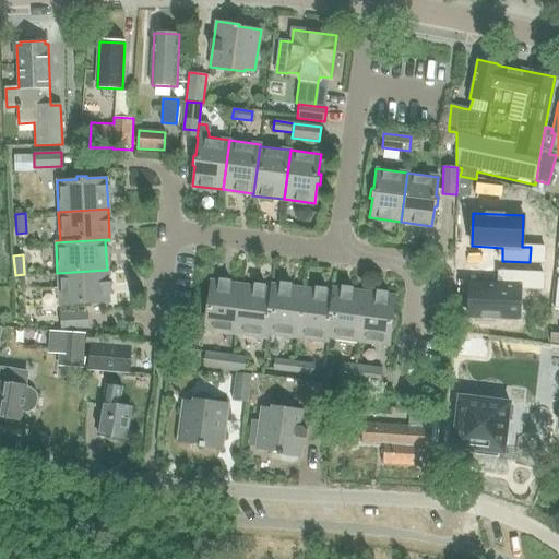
[(107,270),(57,273),(59,304),(79,302),(79,306),(90,305),(90,302),(108,301),(107,270)]
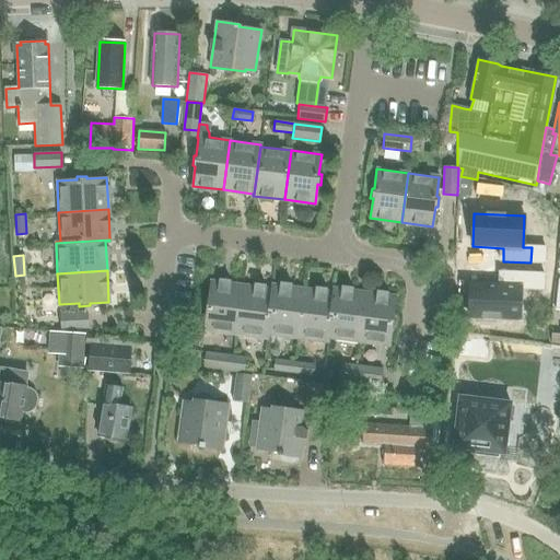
[(470,284),(469,317),(520,319),(521,289),(531,289),(531,273),(503,272),(502,286),(470,284)]
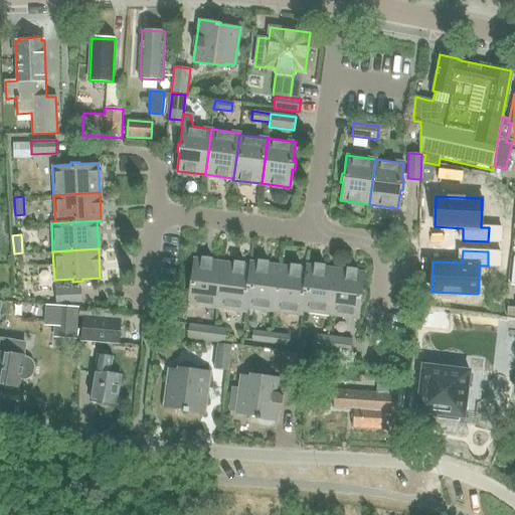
[(188,304),(216,308),(222,262),(193,259),(191,276),(189,276),(188,286),(190,286),(188,304)]
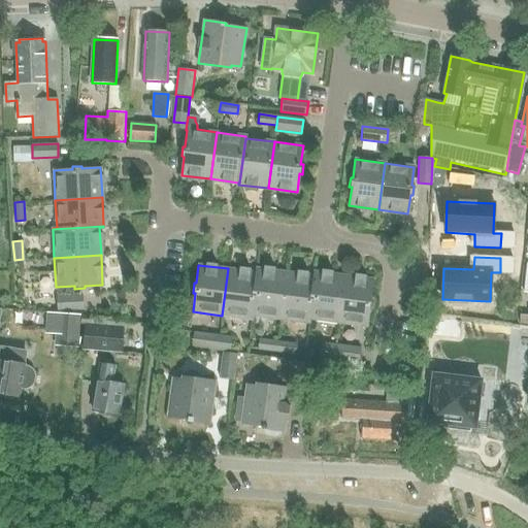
[(251,319),(252,315),(251,315),(257,272),(256,272),(228,268),(222,316),(251,319)]
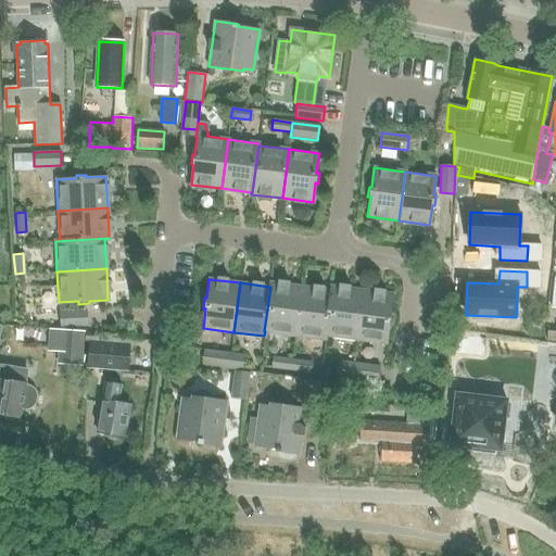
[(264,331),(265,331),(294,336),(301,287),(269,282),(269,287),(270,287),(264,331)]
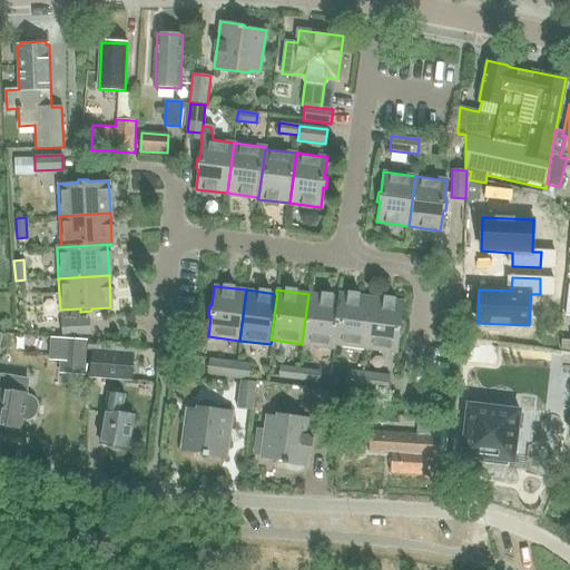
[(334,344),(364,347),(371,297),(338,293),(338,297),(340,297),(333,344),(334,344)]
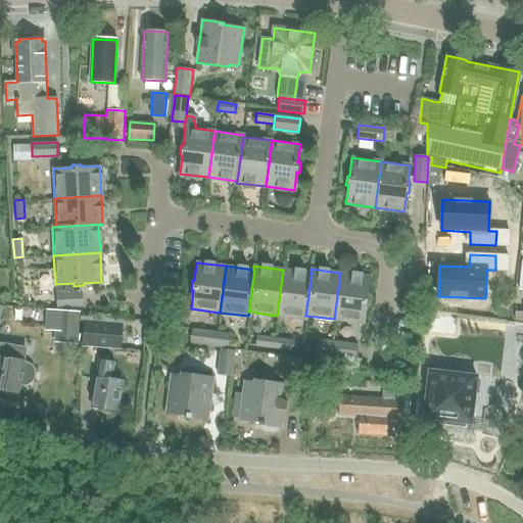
[(305,320),(306,316),(305,316),(312,273),(311,273),(283,270),(277,316),(305,320)]
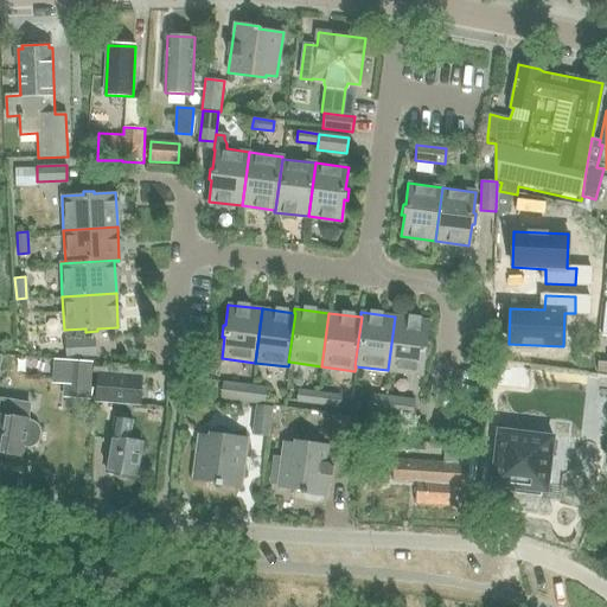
[(395,317),(388,370),(421,375),(425,353),(427,355),(428,343),(426,343),(428,321),(395,317)]
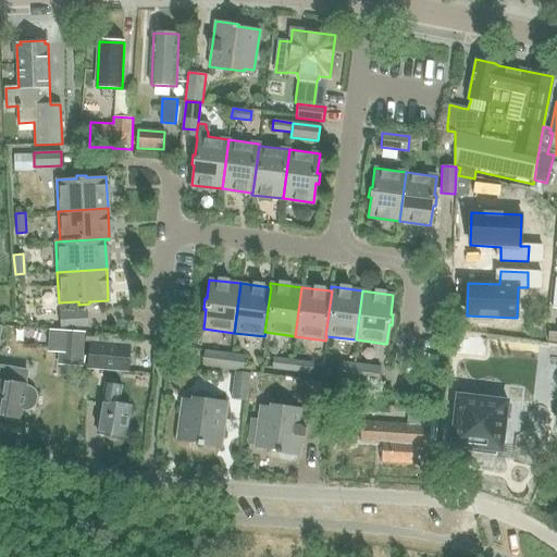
[(87,325),(86,311),(59,312),(60,326),(87,325)]
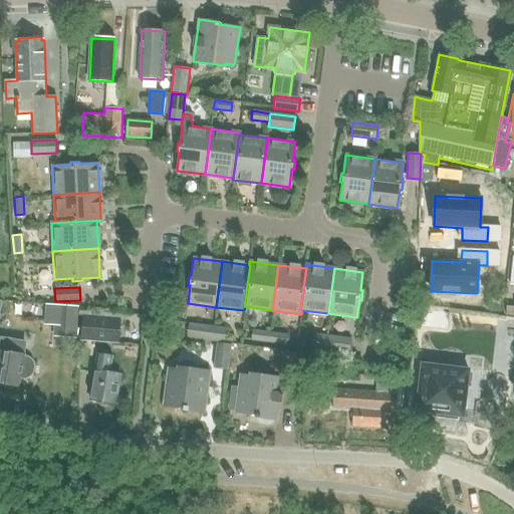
[(56,334),(74,336),(76,305),(57,305),(56,334)]
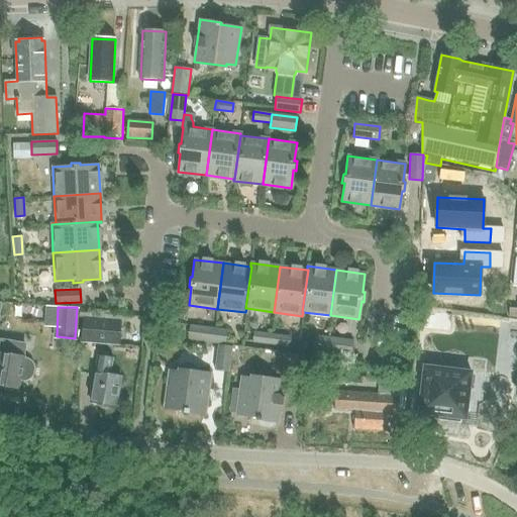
[(82,342),(120,345),(123,316),(85,313),(82,342)]
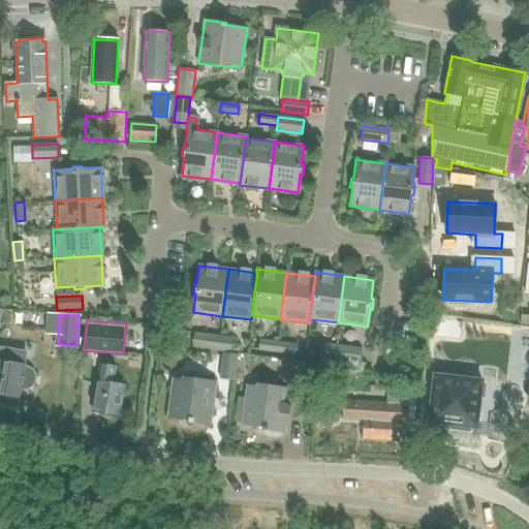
[(192,346),(217,349),(219,336),(193,333),(192,346)]
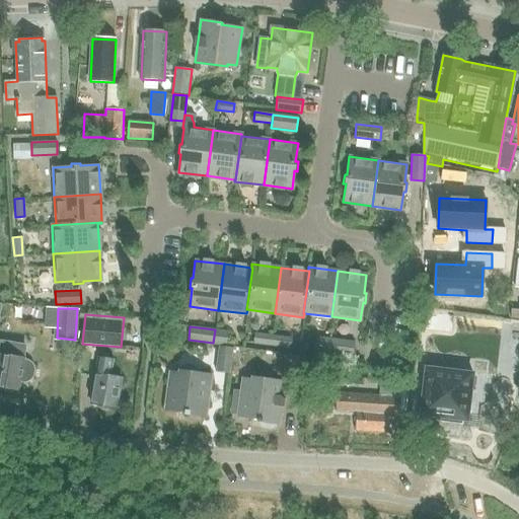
[(215,329),(213,343),(226,345),(227,331),(215,329)]
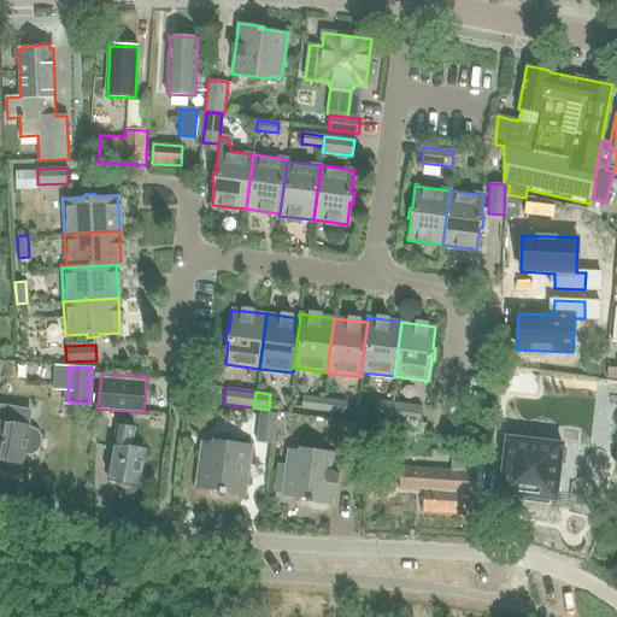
[(300,407),(322,410),(323,399),(301,397),(300,407)]
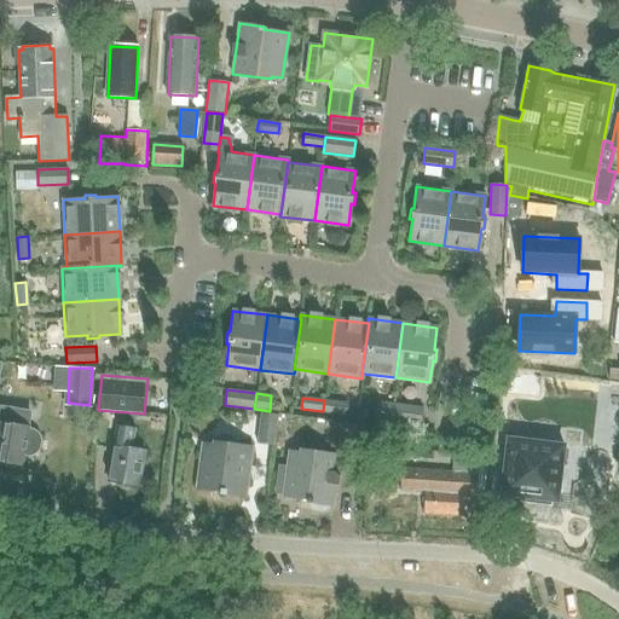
[(324,400),(323,411),(345,414),(346,404),(324,400)]
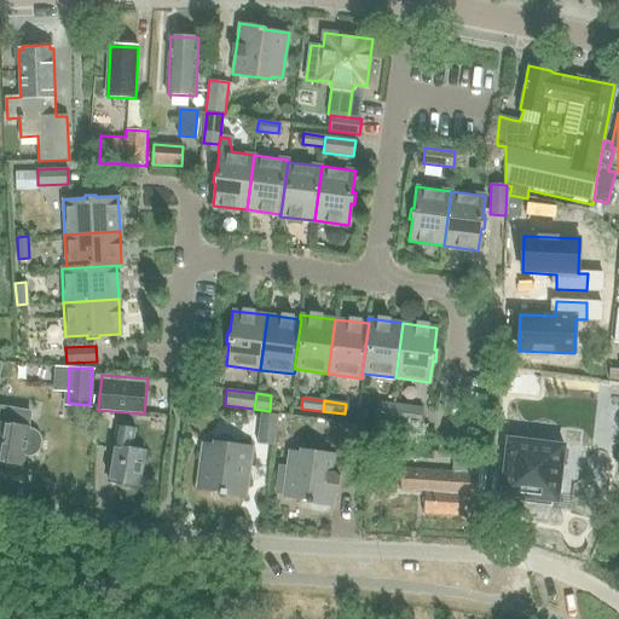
[(375,418),(389,420),(392,404),(377,401),(375,418)]
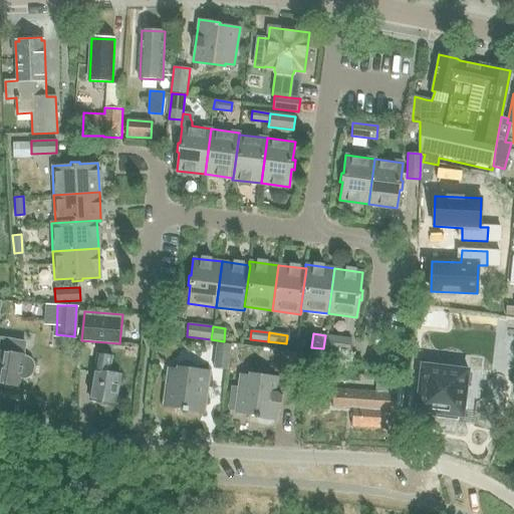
[(325,335),(323,348),(348,352),(350,339),(325,335)]
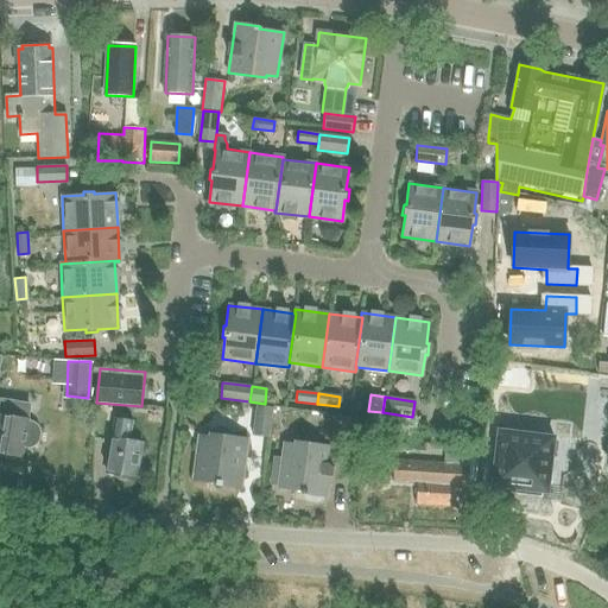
[(0,454),(7,455),(7,460),(17,461),(18,457),(23,458),(25,448),(31,448),(37,445),(40,441),(42,435),(39,429),(36,424),(30,423),(30,420),(33,404),(0,399),(0,400),(0,454)]
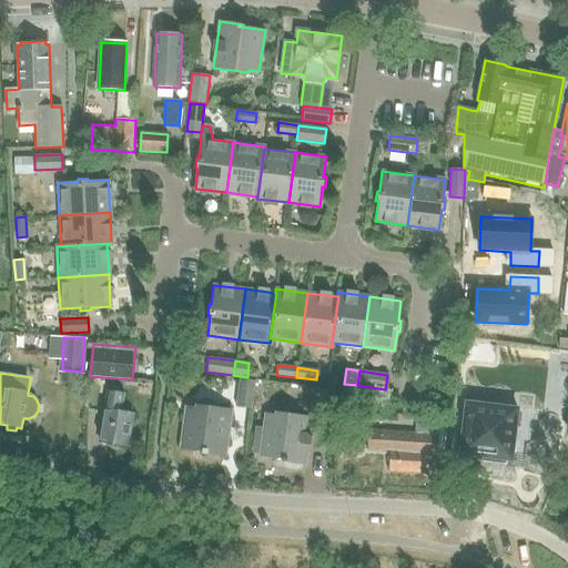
[(235,406),(250,408),(254,381),(240,378),(235,406)]
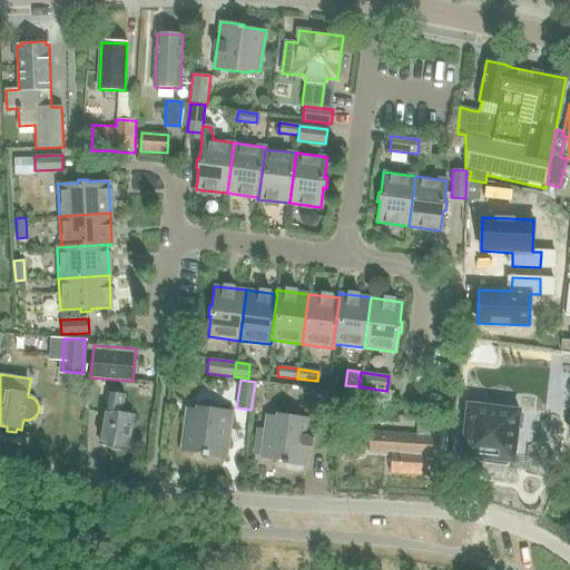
[(307,387),(304,411),(317,413),(317,418),(331,420),(335,392),(321,390),(307,387)]
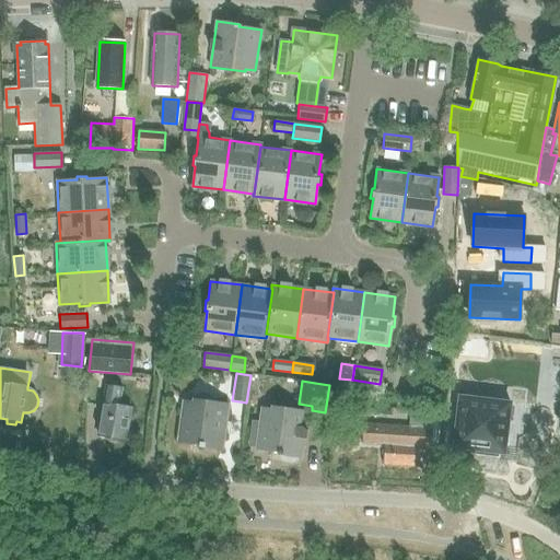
[(487,384),(486,396),(494,397),(494,385),(487,384)]
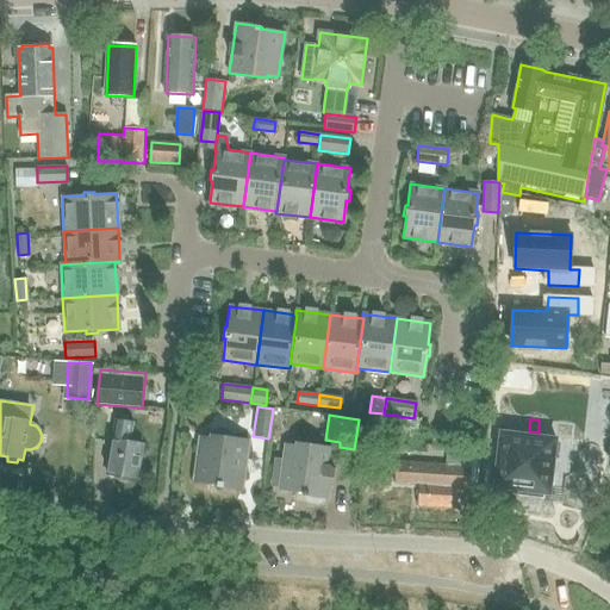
[(109,474),(137,479),(144,444),(131,442),(135,424),(116,421),(112,441),(114,441),(109,474)]
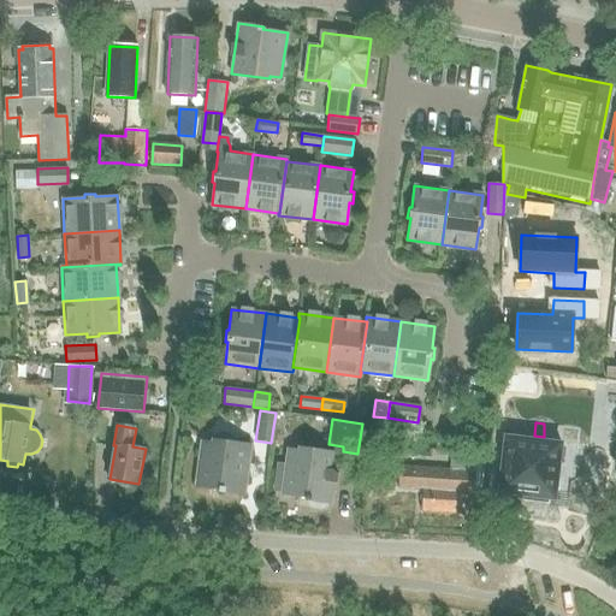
[(502,491),(556,497),(561,444),(508,438),(502,491)]
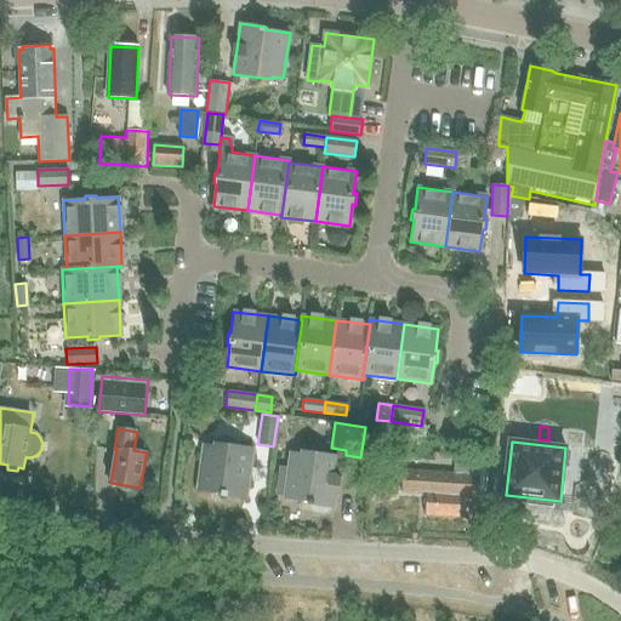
[(198,489),(223,493),(223,495),(248,499),(254,448),(216,443),(215,445),(204,444),(198,489)]
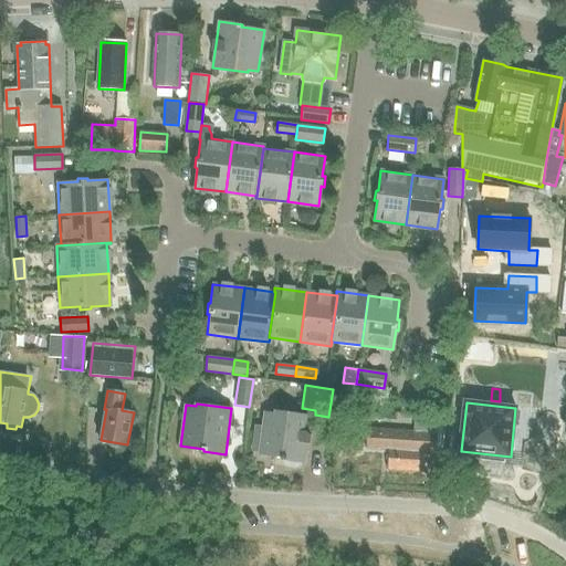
[(255,426),(252,451),(260,452),(283,456),(282,458),(283,458),(283,463),(285,468),(297,469),(302,467),(302,461),(305,461),(311,415),(275,410),(275,413),(265,411),(263,427),(255,426)]
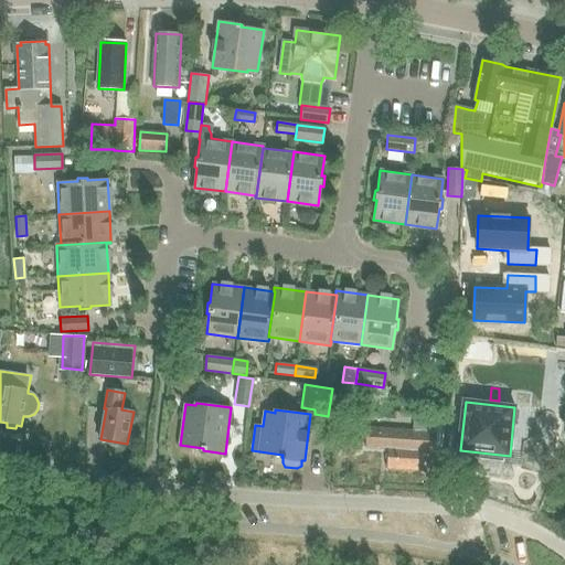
[(412,432),(392,430),(392,429),(368,428),(366,449),(391,451),(390,468),(418,470),(420,451),(435,452),(435,454),(443,454),(445,418),(435,417),(435,423),(413,420),(412,432)]
